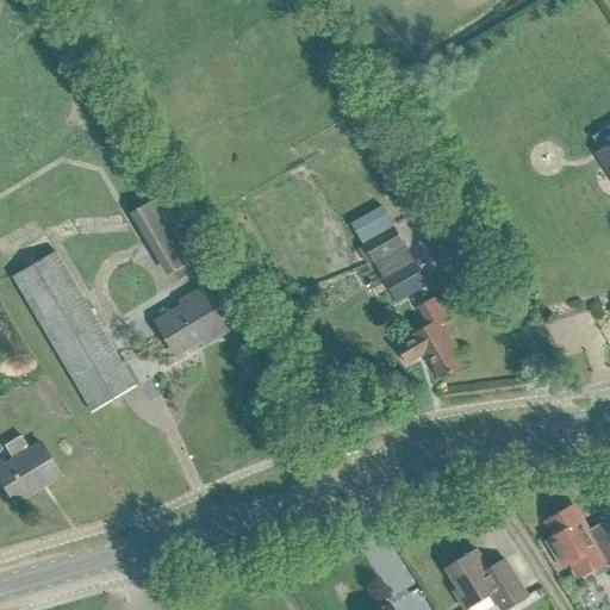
[(367,188),(381,186),(378,167),(363,169),(367,188)]
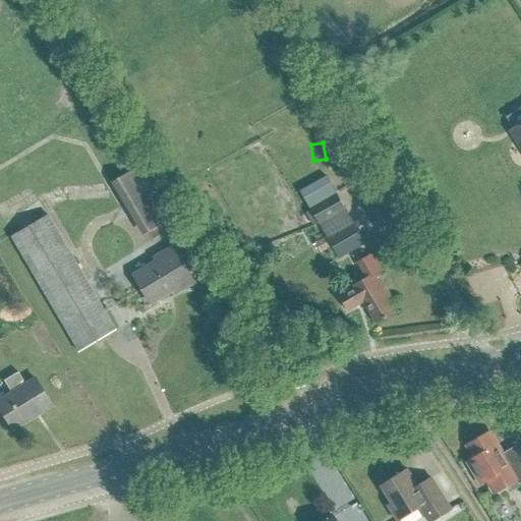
[(327,176),(298,192),(307,208),(309,212),(305,214),(312,225),(313,227),(319,224),(339,258),(365,243),(336,192),(327,176)]
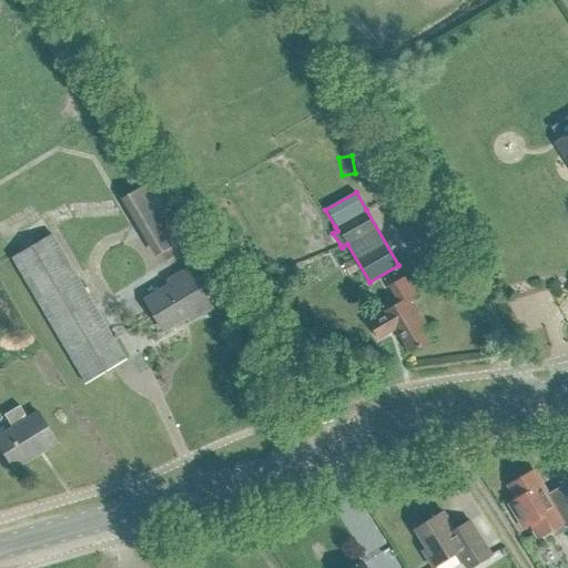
[(411,212),(427,240),(445,229),(427,201),(411,212)]
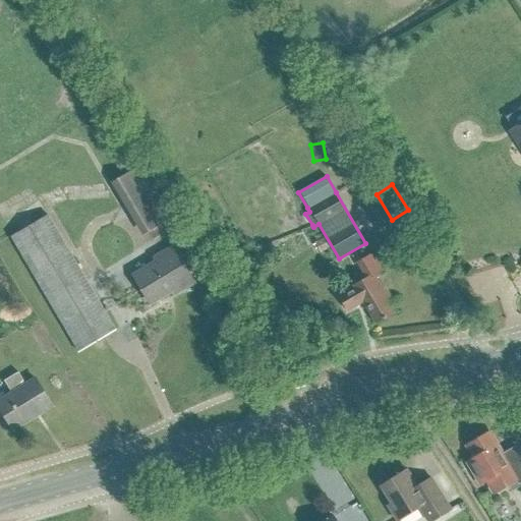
[(78,351),(115,330),(47,215),(10,236),(78,351)]
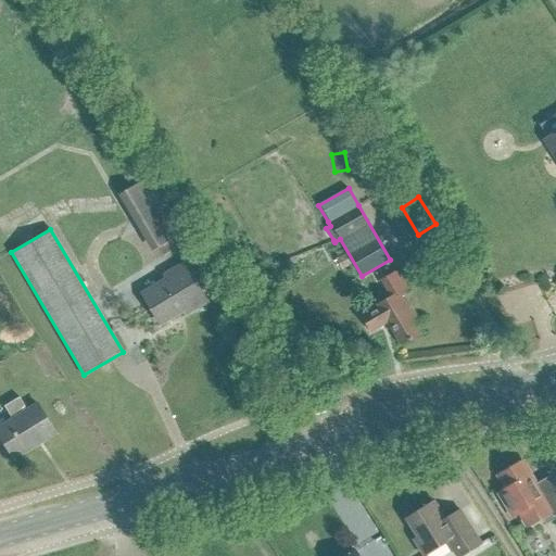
[(142,294),(160,325),(190,306),(192,311),(207,302),(185,264),(164,277),(166,280),(142,294)]
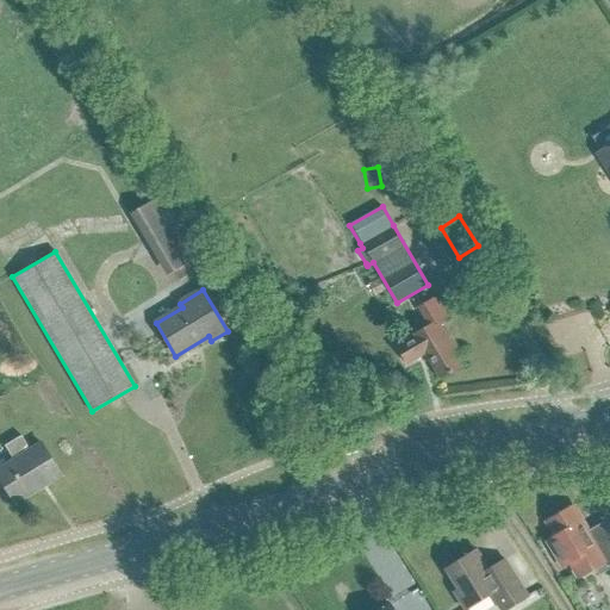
[(406,365),(425,354),(440,379),(460,366),(455,358),(461,355),(441,321),(446,317),(435,298),(418,307),(429,325),(396,346),(406,365)]
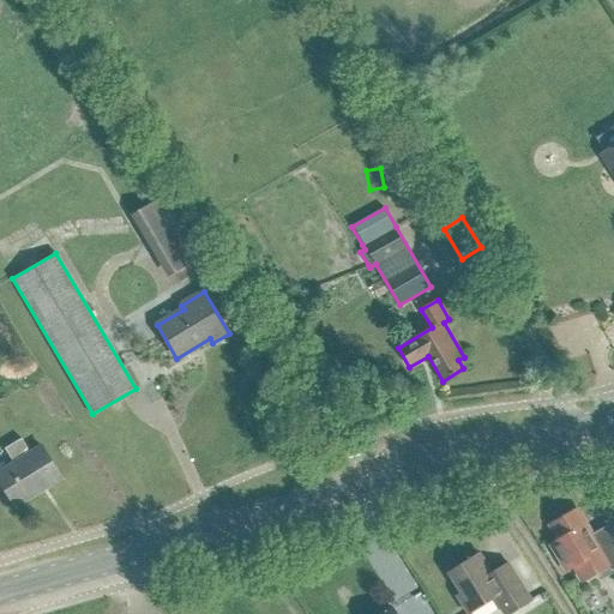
[(146,371),(164,368),(162,351),(144,354),(146,371)]
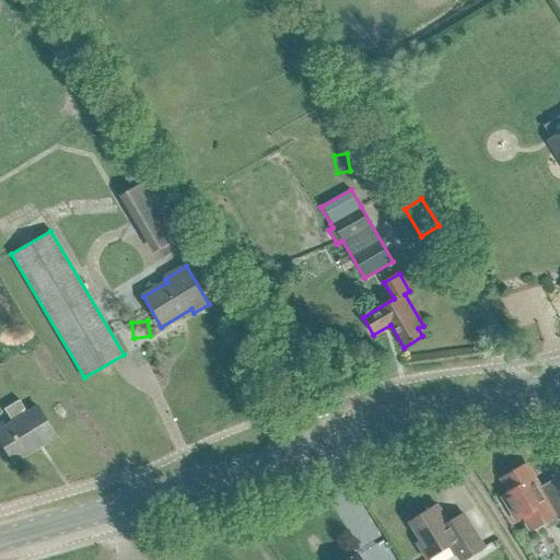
[(0,439),(13,462),(56,436),(37,407),(27,413),(20,400),(4,409),(12,422),(0,429),(0,439)]
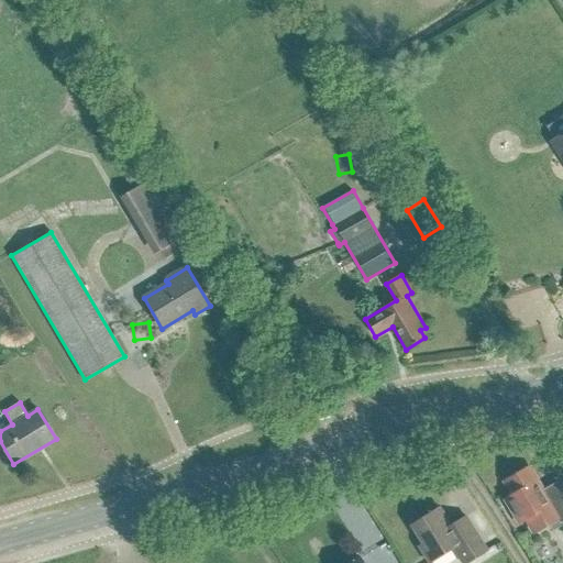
[(512,494),(505,498),(519,523),(527,519),(534,532),(556,519),(559,522),(562,519),(562,493),(555,481),(540,489),(528,467),(505,481),(512,494)]
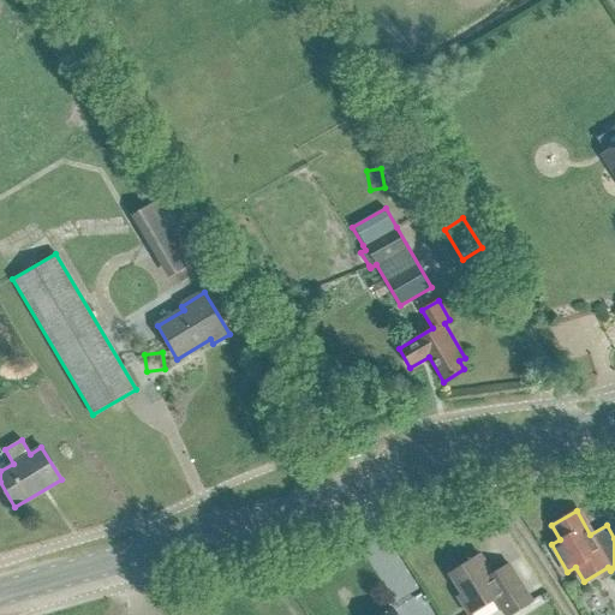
[(505,614),(512,614),(530,604),(506,566),(493,574),(479,554),(448,573),(461,593),(457,597),(469,614),(495,598),(505,614)]
